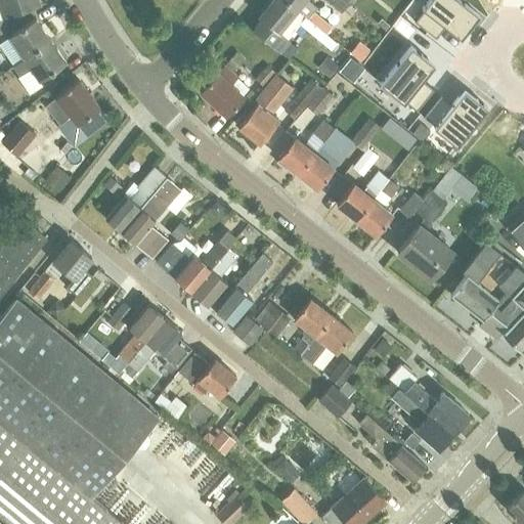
[(16,14),(33,8),(42,6),(39,0),(0,0),(0,9),(3,18),(7,17),(16,14)]
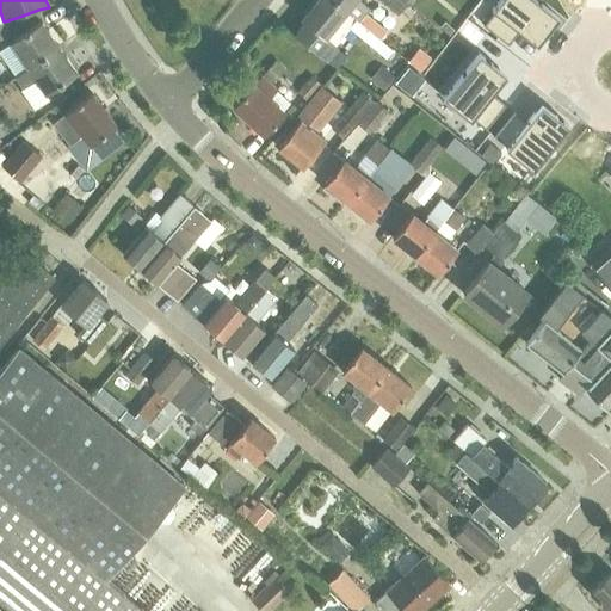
[(378,37),(333,0),(316,0),(302,19),(304,22),(294,34),(326,60),(337,47),(331,42),(337,42),(349,26),(365,39),(386,56),(392,48),(378,37)]
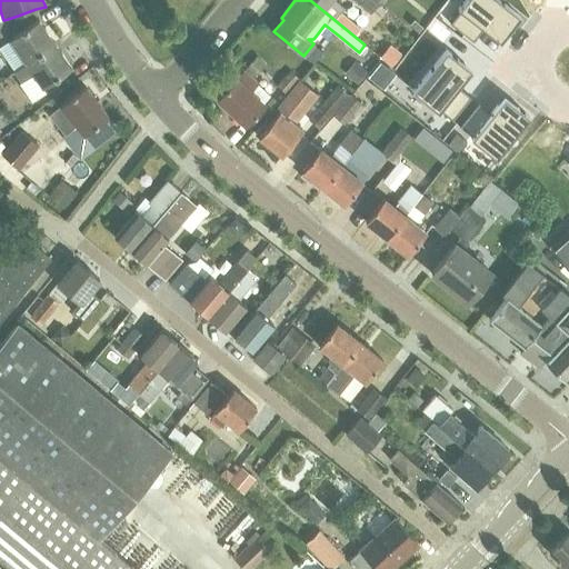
[(310,0),(352,35),(359,28),(351,21),(340,12),(345,7),(335,0),(310,0)]
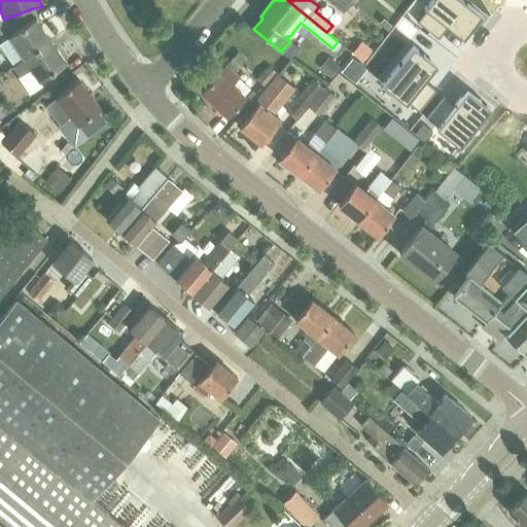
[(351,1),(349,0),(327,0),(343,11),(351,1)]
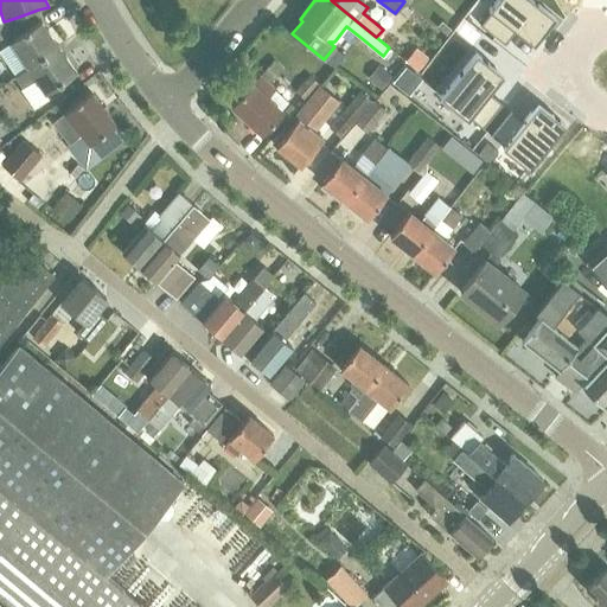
[(483,21),(480,25),(491,33),(505,44),(511,36),(516,31),(524,37),(525,37),(528,39),(529,39),(530,39),(531,37),(535,33),(540,37),(542,34),(544,31),(555,17),(532,0),(496,0),(489,10),(491,11),(483,21)]
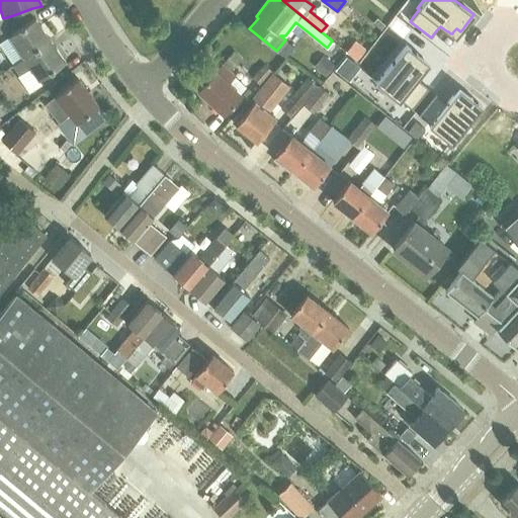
[(9,37),(0,42),(0,44),(14,66),(24,59),(52,39),(36,18),(34,19),(21,28),(12,35),(9,37)]
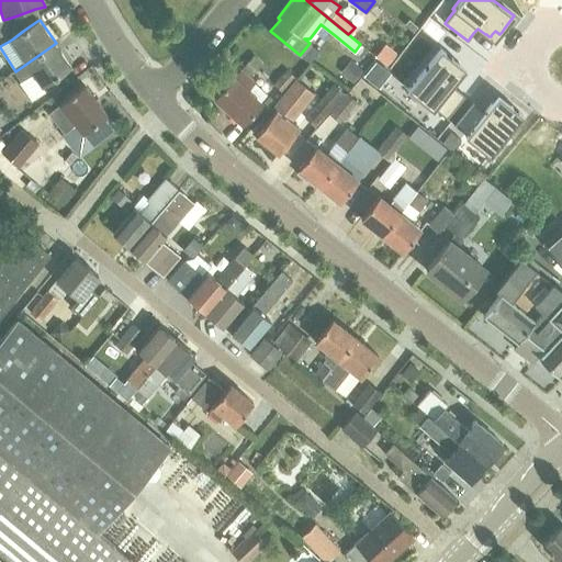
[(409,20),(405,25),(414,32),(418,27),(409,20)]
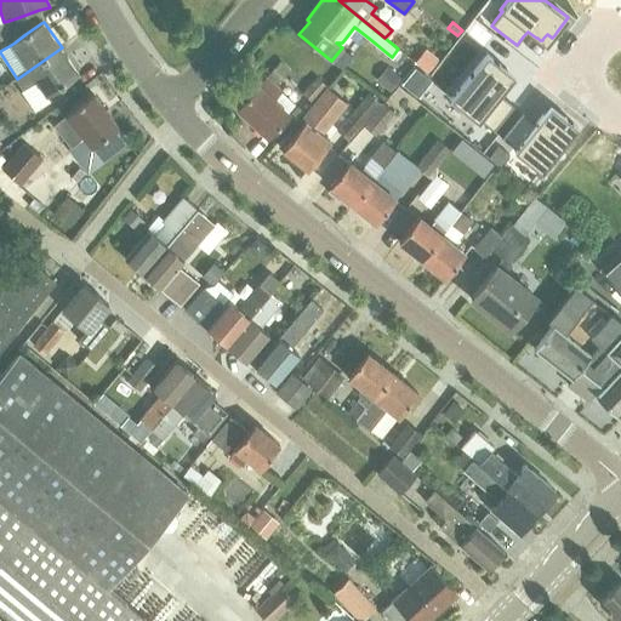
[(477,24),(467,35),(483,47),(491,36),(477,24)]
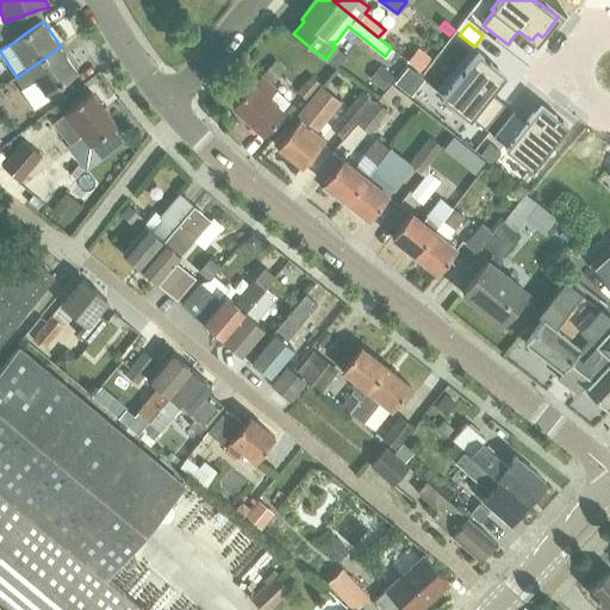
[(29,69),(17,78),(35,104),(37,109),(53,99),(49,94),(79,73),(61,47),(29,69)]
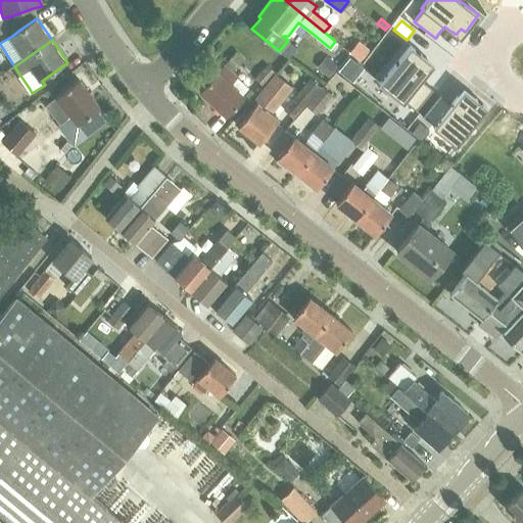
[(351,52),(362,60),(370,50),(360,42),(351,52)]
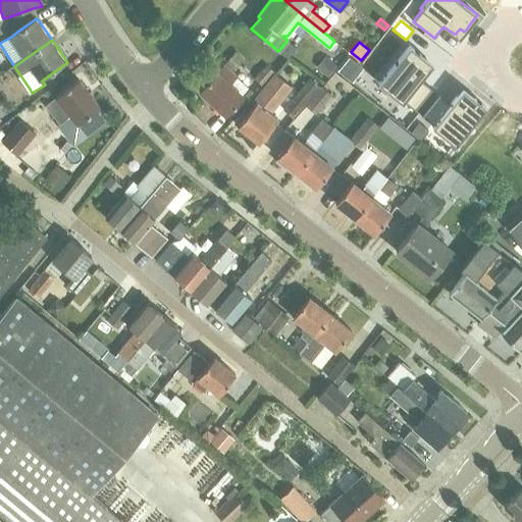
[(395,64),(379,84),(393,95),(402,102),(404,101),(411,107),(415,110),(426,96),(432,89),(426,84),(421,80),(426,72),(426,71),(428,68),(427,67),(423,63),(426,59),(421,55),(415,50),(410,46),(395,64)]
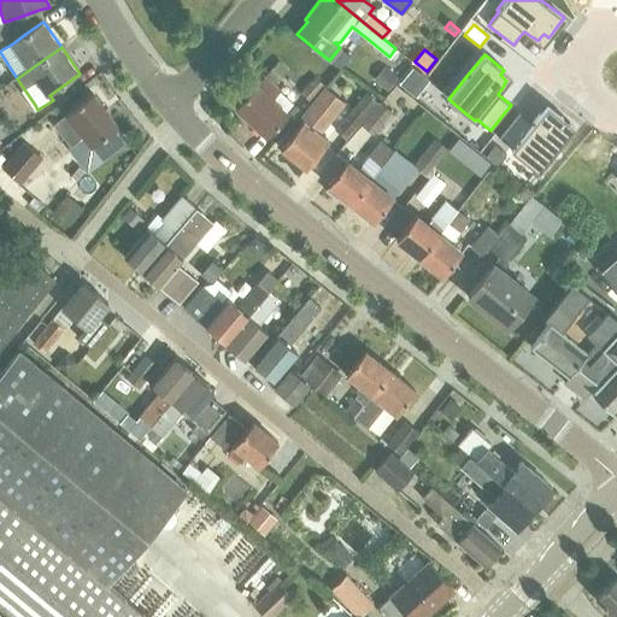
[(264,77),(235,107),(265,136),(287,113),(285,111),(292,104),(280,92),(274,86),(287,71),(277,63),(264,77)]
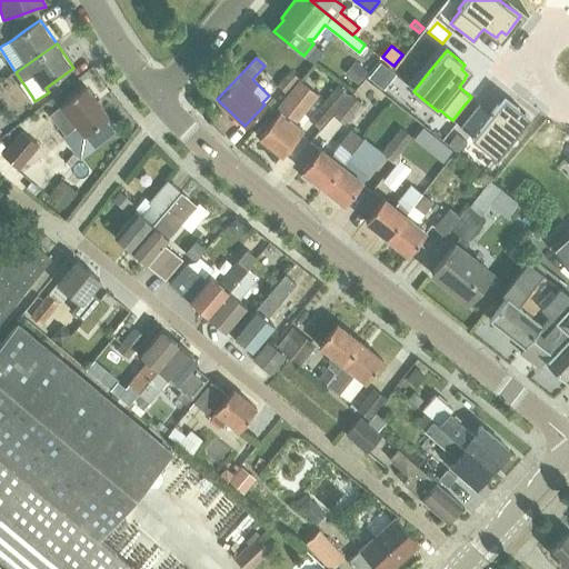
[(356,62),(346,73),(358,83),(367,71),(356,62)]
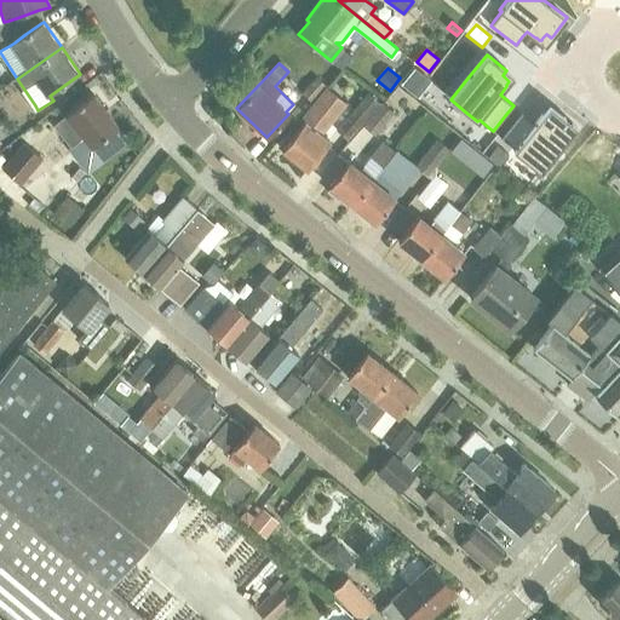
[(414,68),(402,84),(418,97),(431,81),(414,68)]
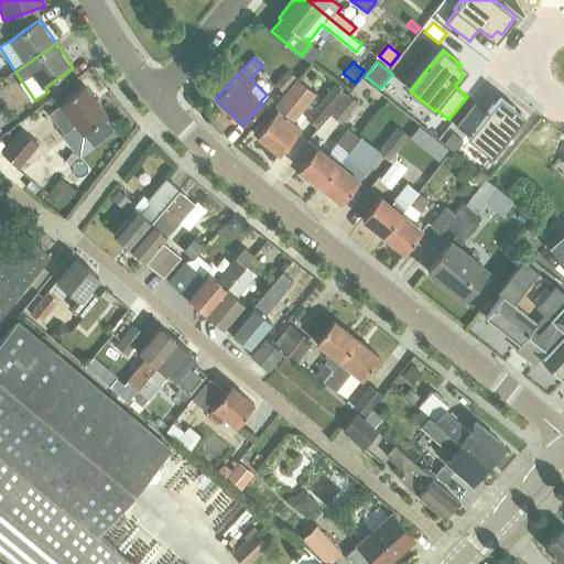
[(286,69),(272,84),(282,93),(295,78),(286,69)]
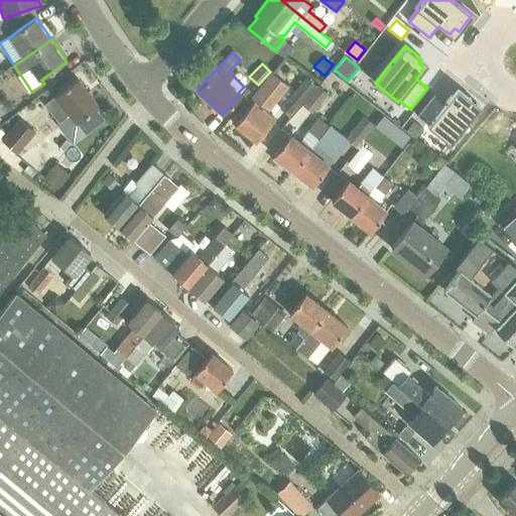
[(254,101),(235,124),(256,141),(271,123),(276,116),(268,109),(266,107),(272,99),(275,101),(286,87),(271,75),(251,99),(254,101)]
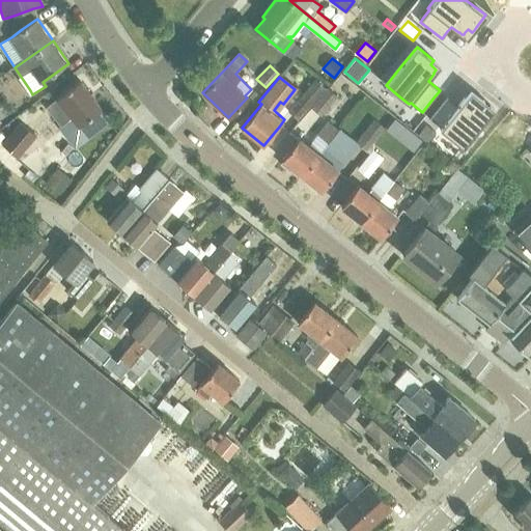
[(297,120),(325,88),(314,79),(286,111),(297,120)]
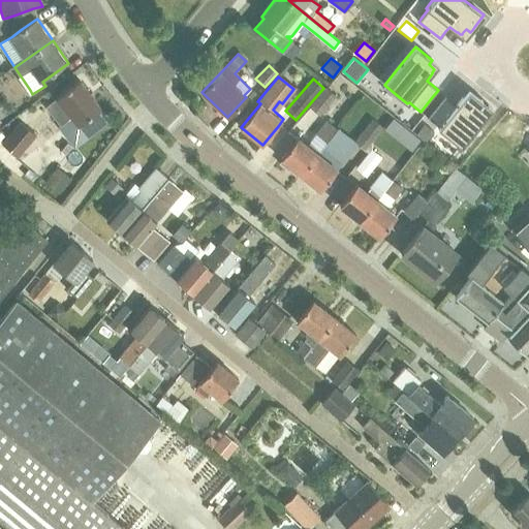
[(61,127),(72,118),(79,126),(101,109),(80,81),(45,106),(61,127)]
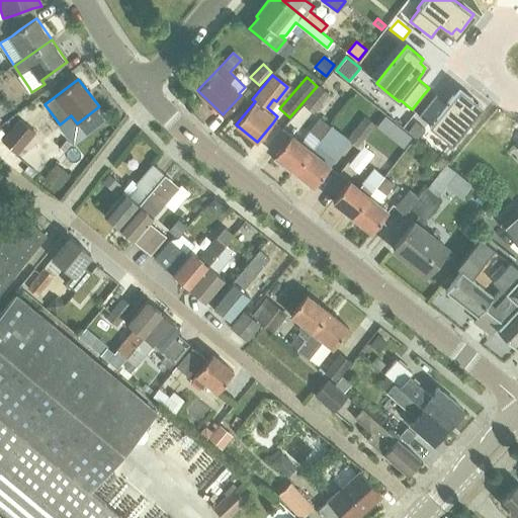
[(318,86),(301,105),(312,113),(328,95),(318,86)]
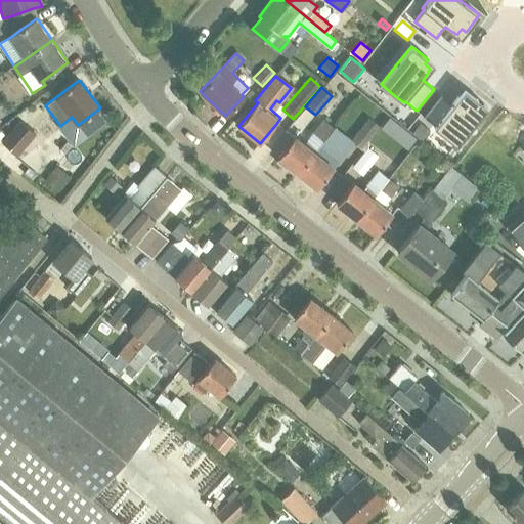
[(430,108),(423,116),(430,121),(435,126),(434,127),(442,133),(457,146),(477,122),(488,107),(477,98),(476,98),(475,97),(471,94),(470,96),(467,99),(464,96),(462,94),(461,95),(459,97),(456,98),(452,104),(440,94),(430,108)]
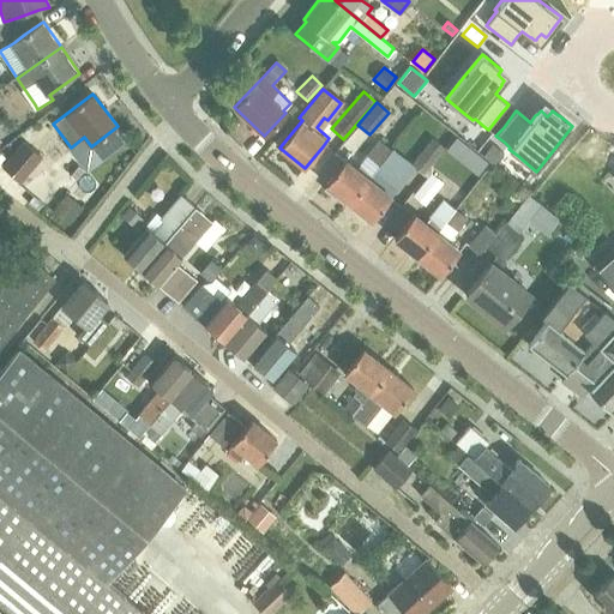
[(409,164),(423,176),(445,149),(431,137),(409,164)]
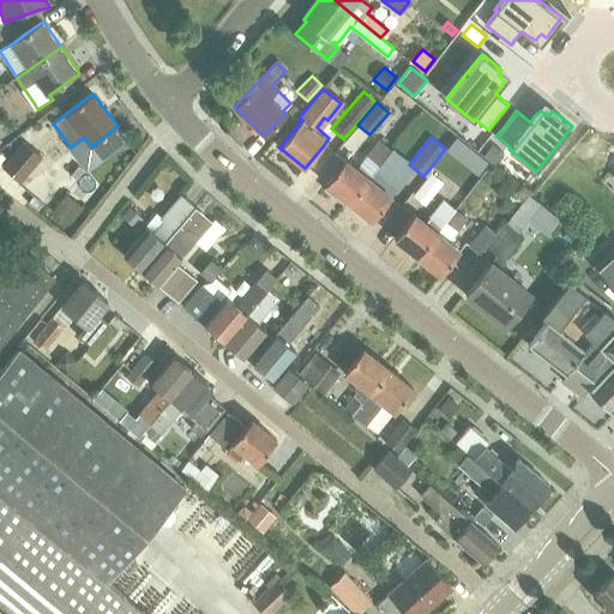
[(456,137),(446,149),(477,174),(487,162),(456,137)]
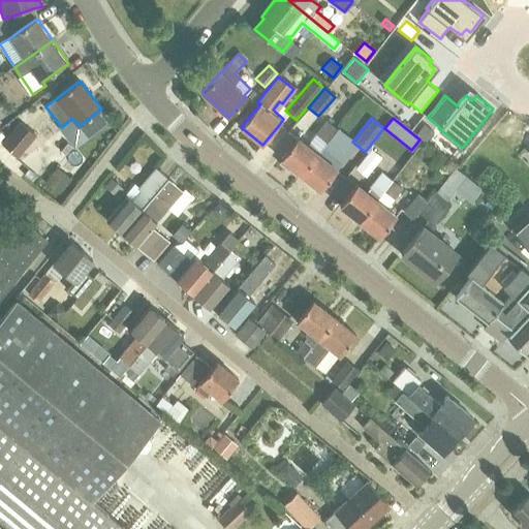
[(282,160),(280,163),(291,173),(293,169),(300,175),(317,154),(319,151),(336,130),(325,121),(314,134),(315,135),(310,143),(307,147),(298,138),(281,159),(282,160)]
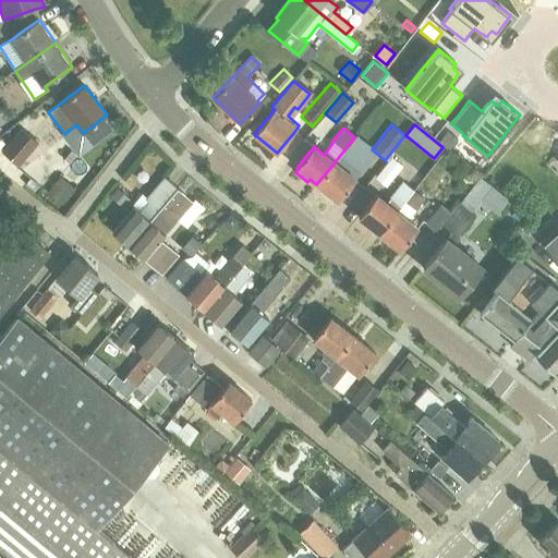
[(19,165),(38,143),(22,129),(2,152),(19,165)]
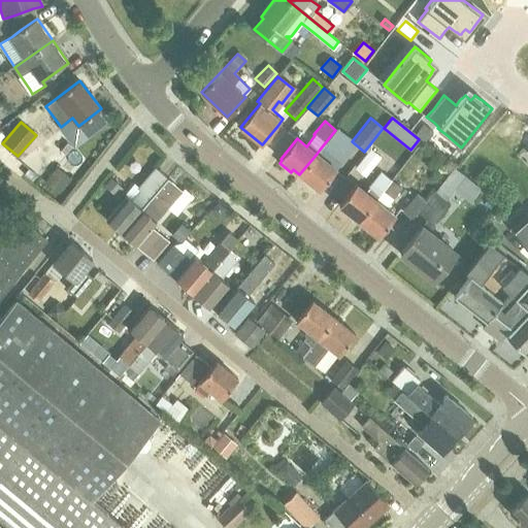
[(424,123),(416,133),(426,141),(433,131),(424,123)]
